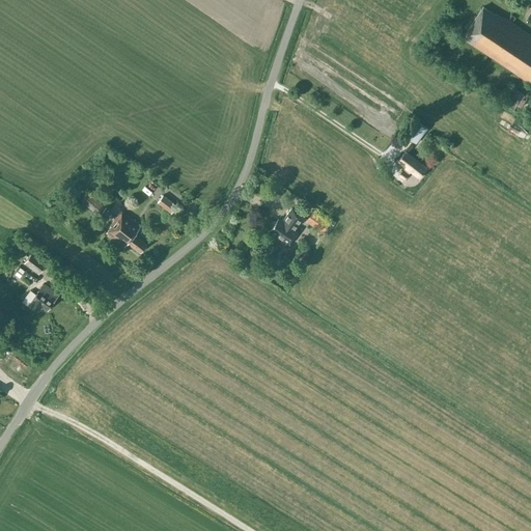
[(530,35),(503,17),(502,18),(496,14),(495,15),(483,6),(463,37),(530,83),(530,81),(530,35)]
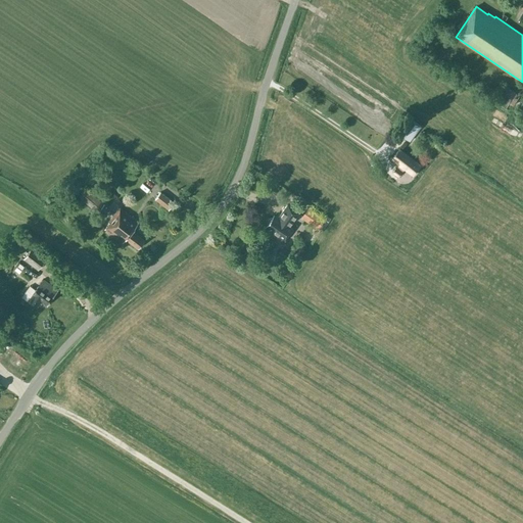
[(522,119),(522,97),(505,85),(493,101),(522,120),(522,119)]
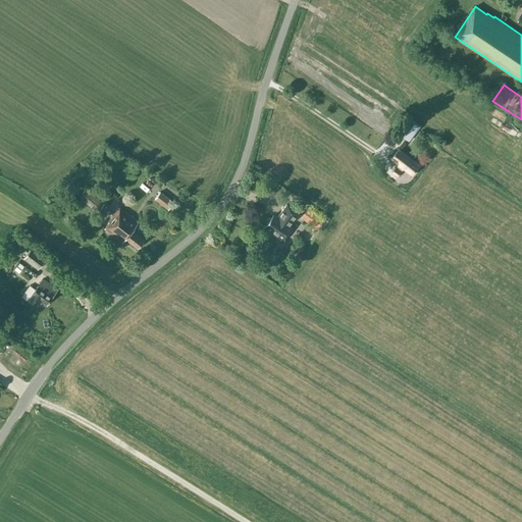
[(410,118),(399,133),(409,141),(420,125),(410,118)]
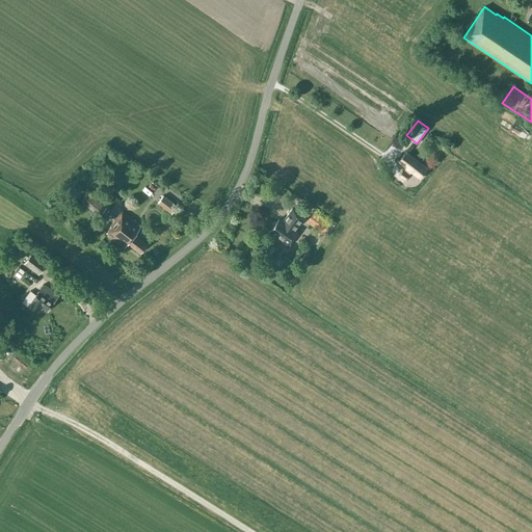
[(406,152),(399,161),(406,166),(400,175),(405,179),(411,171),(421,178),(428,168),(406,152)]
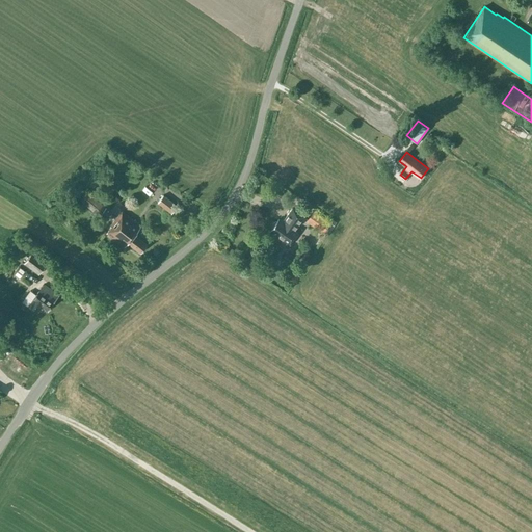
[(393,178),(400,184),(403,179),(396,174),(393,178)]
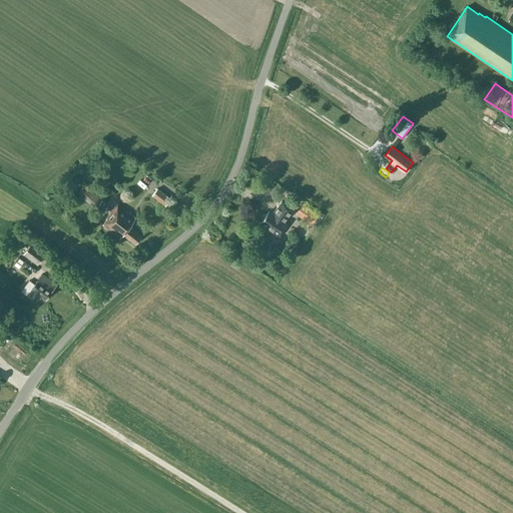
[(85,185),(77,194),(95,208),(102,200),(85,185)]
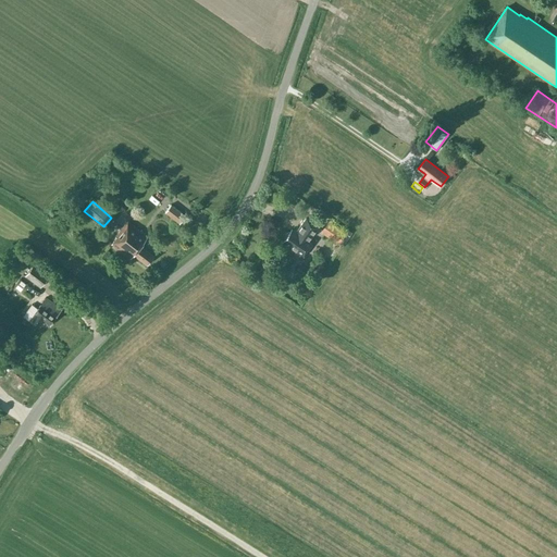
[(108,202),(102,208),(111,214),(115,208),(108,202)]
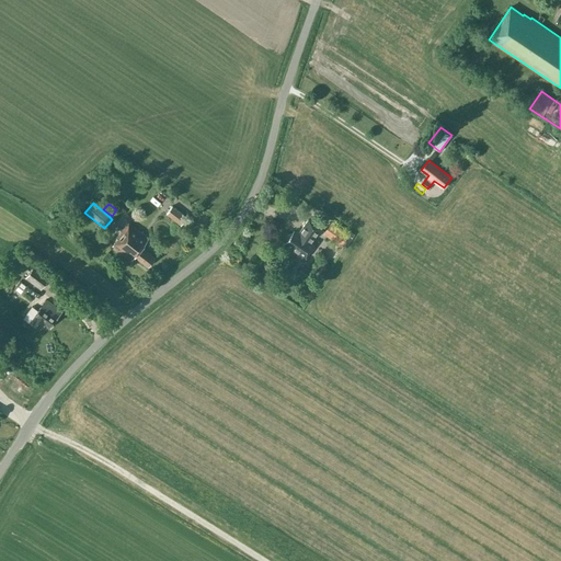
[(171,206),(165,213),(180,225),(186,217),(171,206)]
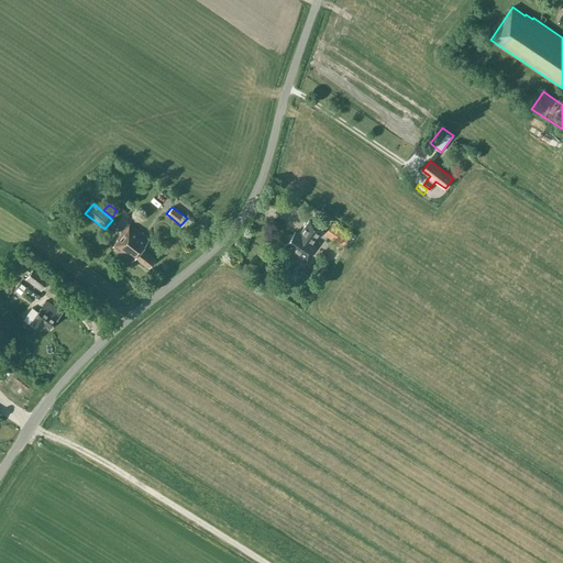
[(310,243),(321,229),(309,220),(298,234),(294,231),(293,234),(289,234),(287,238),(287,241),(286,243),(297,252),(298,255),(301,257),(305,257),(306,258),(315,246),(310,243)]
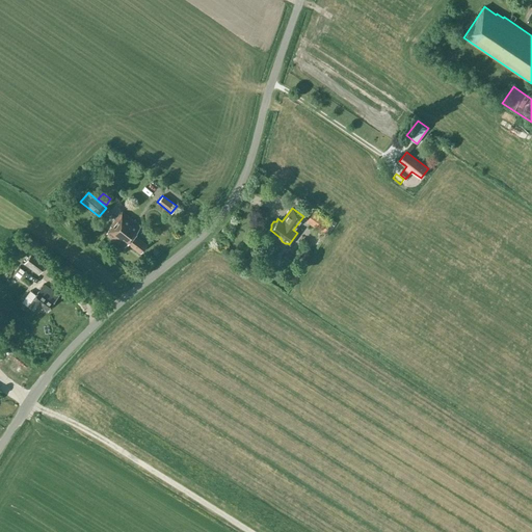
[(124,246),(127,242),(140,253),(147,244),(133,234),(140,225),(122,211),(110,225),(111,225),(106,233),(124,246)]
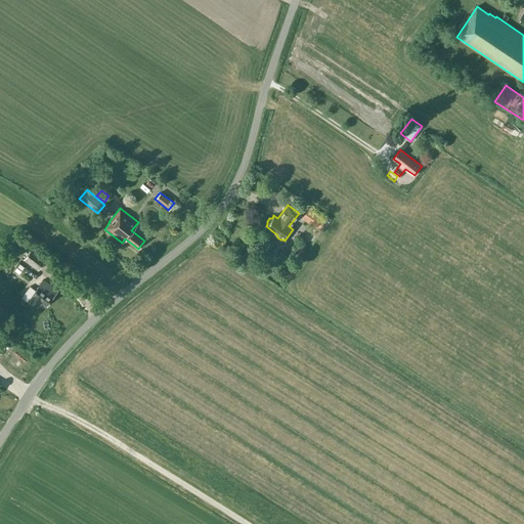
[(331,218),(326,216),(324,219),(308,208),(301,218),(318,229),(319,227),(322,229),(331,218)]
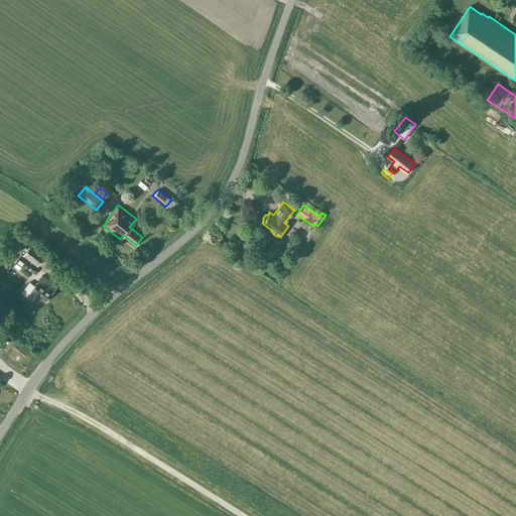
[(25,237),(20,234),(13,242),(18,246),(25,237)]
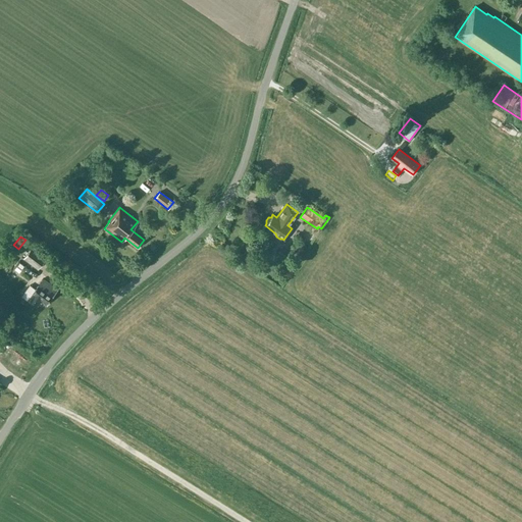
[(31,248),(23,258),(38,268),(45,258),(31,248)]
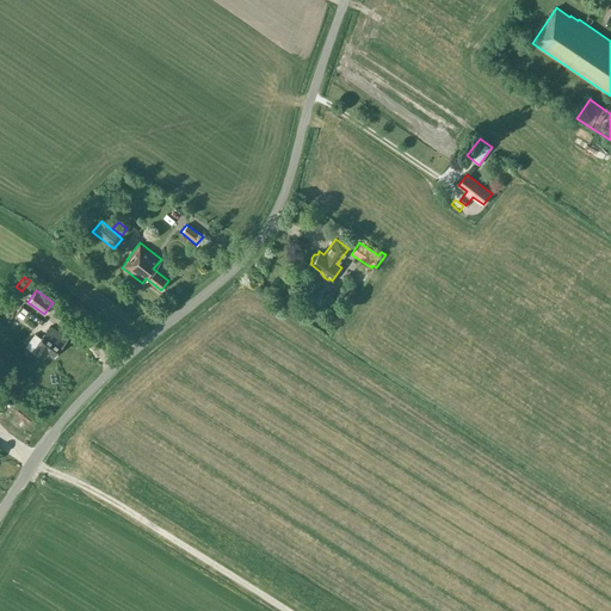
[(302,300),(304,307),(319,302),(315,294),(302,300)]
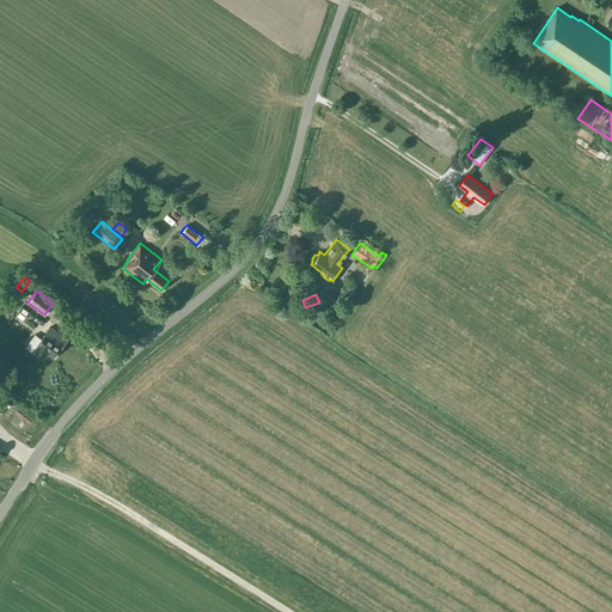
[(31,314),(20,306),(16,312),(17,314),(22,319),(28,318),(31,314)]
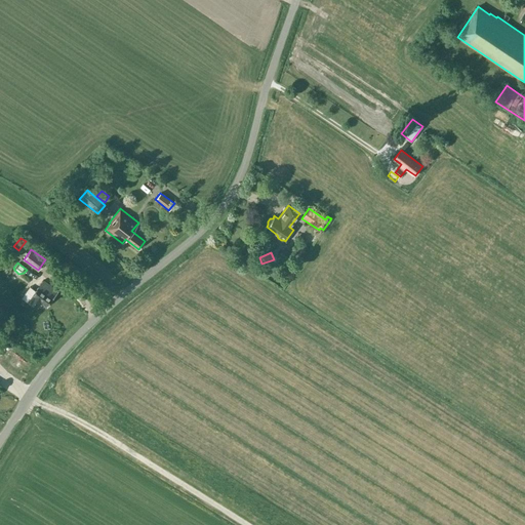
[(27,301),(36,309),(40,301),(47,307),(57,291),(42,280),(32,295),(27,301)]
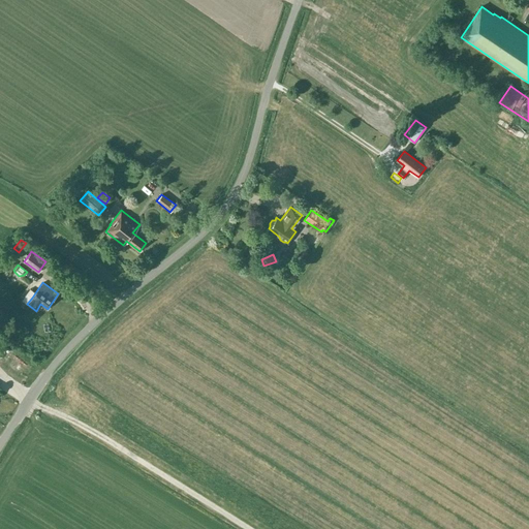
[(1,348),(0,349),(0,359),(20,371),(25,362),(1,348)]
